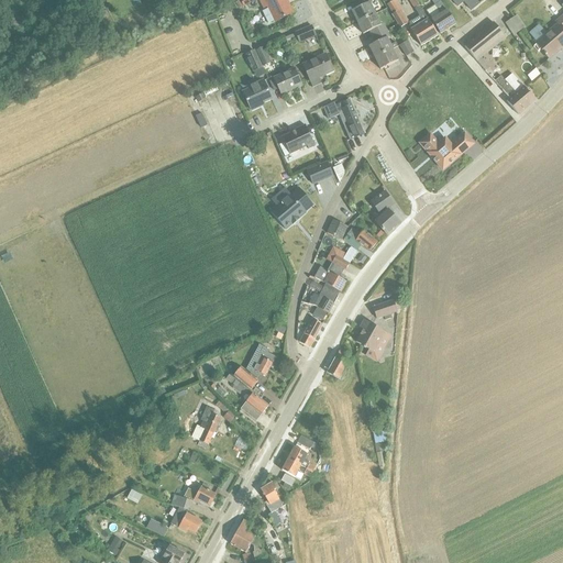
[(258,0),(264,9),(268,7),(268,8),(263,11),(268,23),(275,20),(275,22),(293,13),(286,1),(288,0),(258,0)]
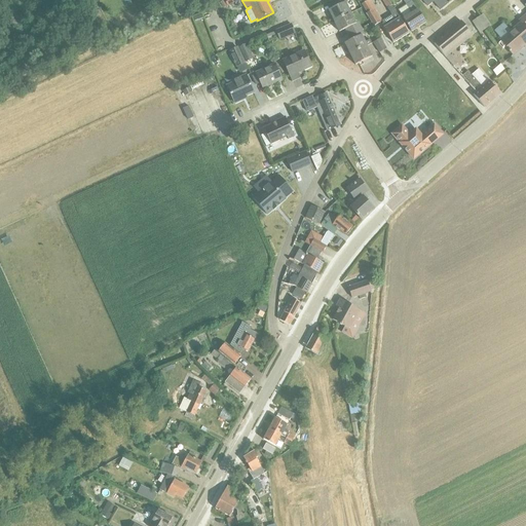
[(329,10),(334,22),(350,13),(345,3),(347,2),(346,0),(336,0),(333,2),(335,7),(329,10)]
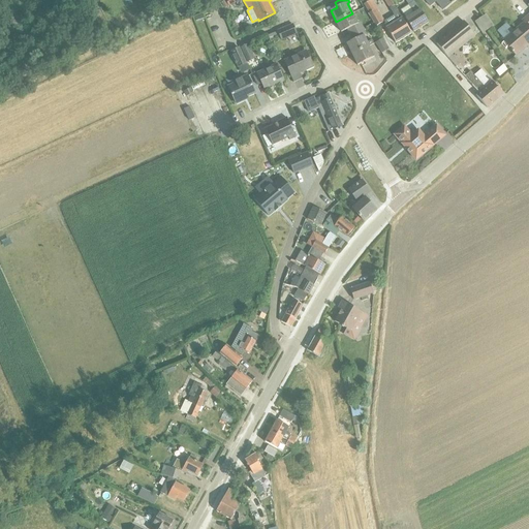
[(390,0),(383,0),(394,16),(384,22),(385,24),(384,25),(386,28),(386,29),(396,43),(411,33),(390,0)]
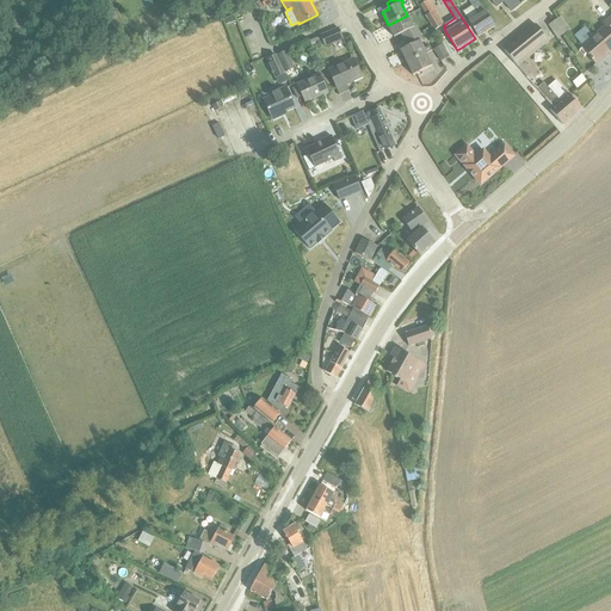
[(468,0),(473,6),(471,6),(463,12),(469,22),(469,23),(479,37),(494,26),(486,13),(476,0),(468,0)]
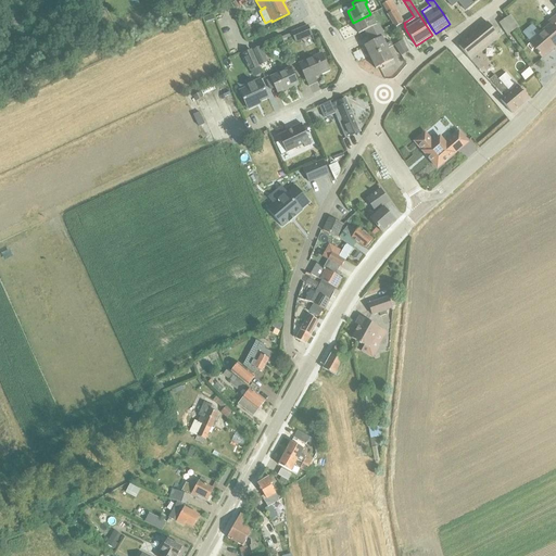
[(458,2),(465,11),(478,0),(445,0),(452,8),(458,2)]
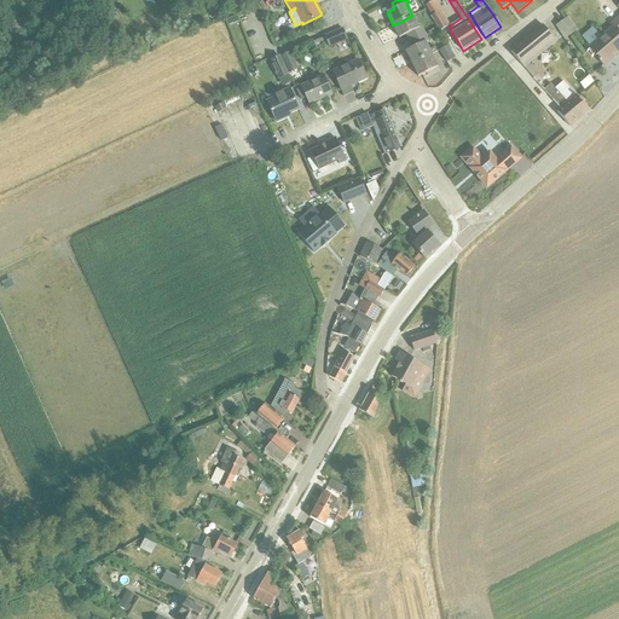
[(576,17),(588,9),(582,0),(570,9),(576,17)]
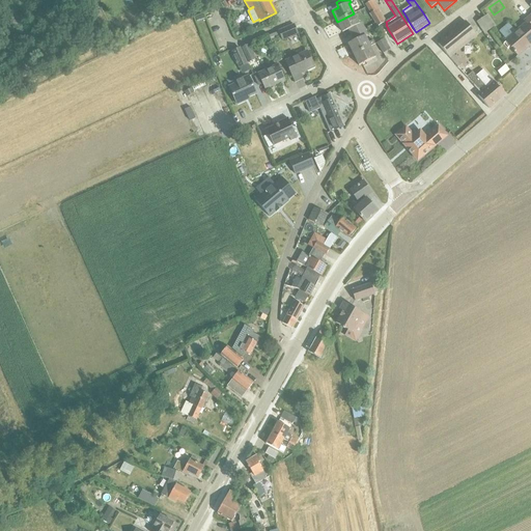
[(161,10),(162,11),(158,12),(160,18),(176,11),(173,5),(161,10)]
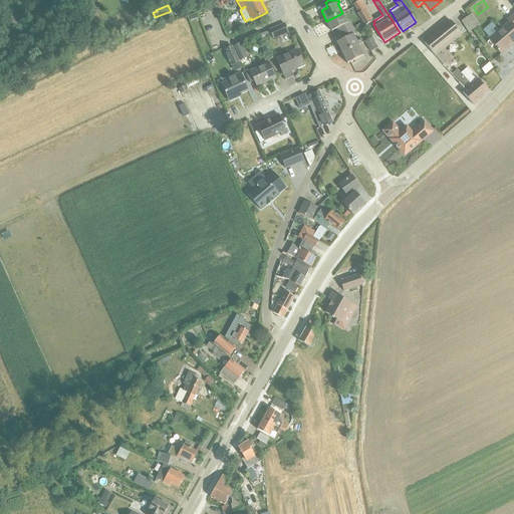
[(358,14),(365,26),(371,22),(364,10),(358,14)]
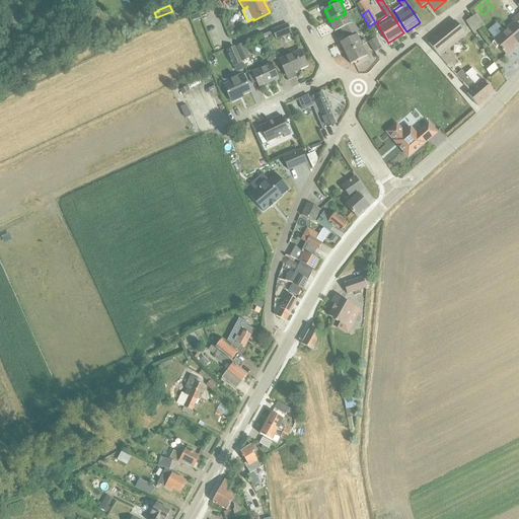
[(341,28),(344,34),(356,28),(353,22),(351,23),(346,13),(329,21),(335,32),(341,28)]
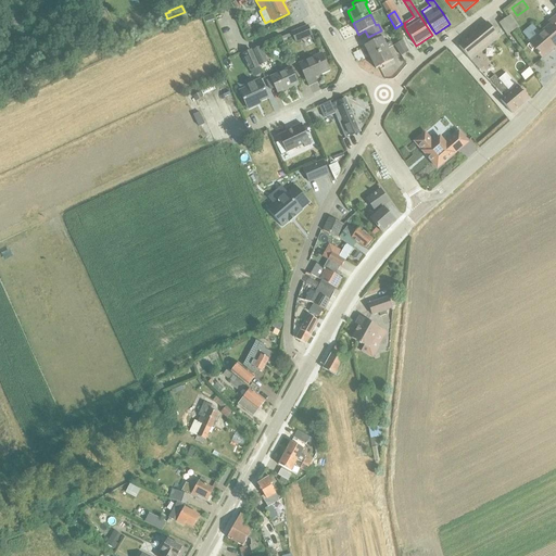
[(512,15),(500,23),(508,35),(519,27),(512,15)]
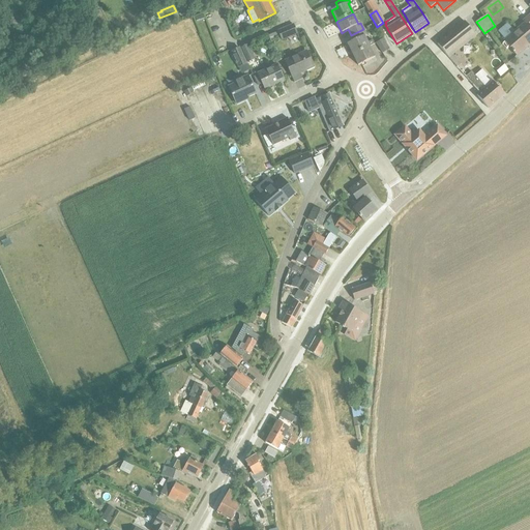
[(529,15),(523,22),(525,24),(506,40),(511,47),(510,48),(517,56),(529,45),(529,15)]
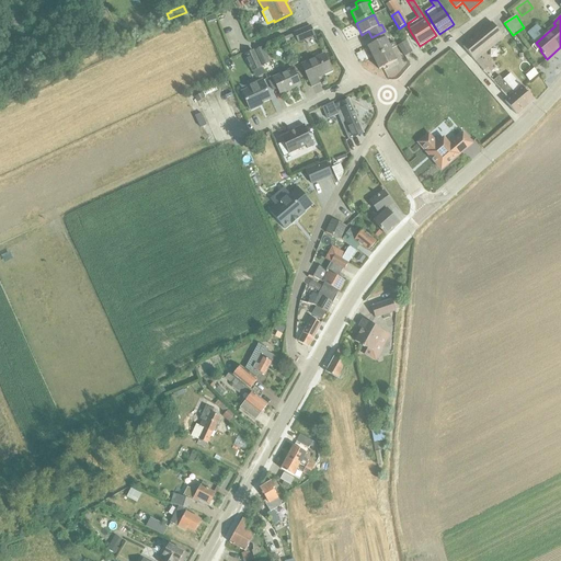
[(473,59),(484,72),(489,69),(477,56),(502,35),(492,23),(462,47),(473,59)]
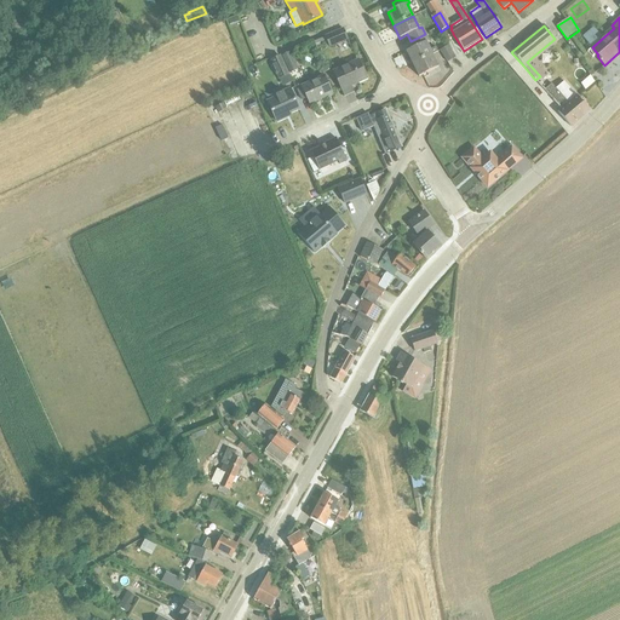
[(325,36),(329,47),(348,40),(343,29),(325,36)]
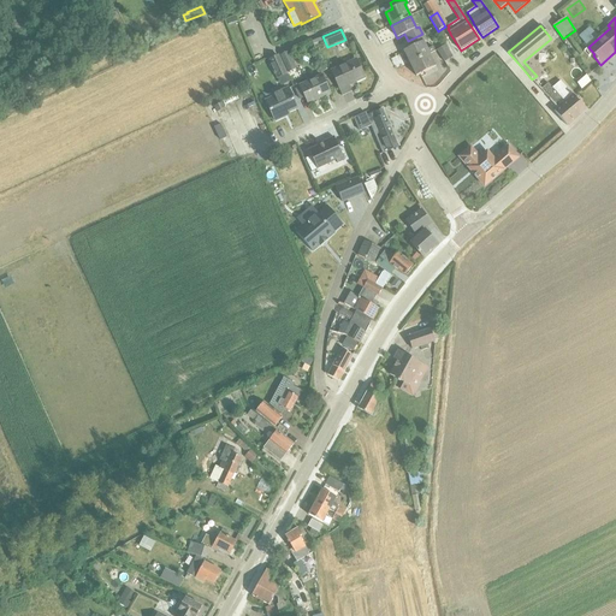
[(403,52),(410,64),(430,54),(434,52),(433,47),(427,49),(424,42),(426,41),(422,34),(408,41),(412,48),(403,52)]
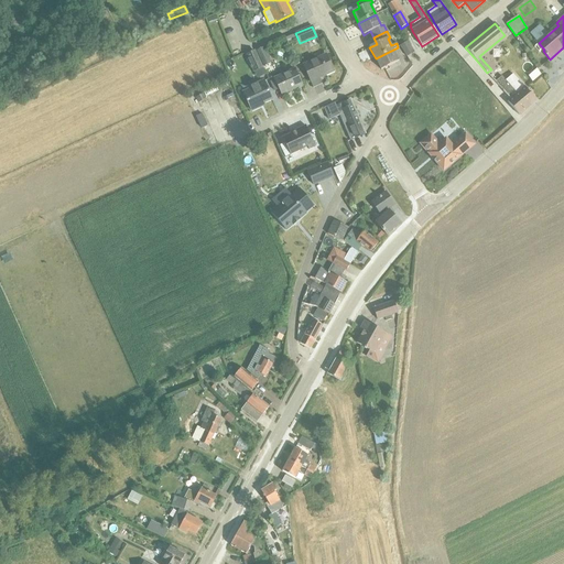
[(401,43),(403,45),(401,46),(408,57),(414,53),(407,40),(401,43)]
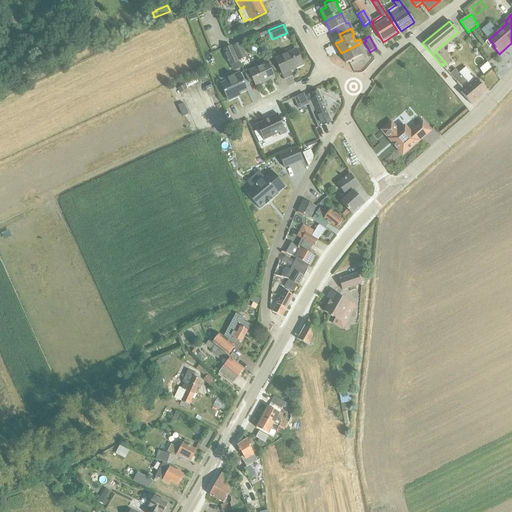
[(233,47),(240,60),(246,57),(240,44),(233,47)]
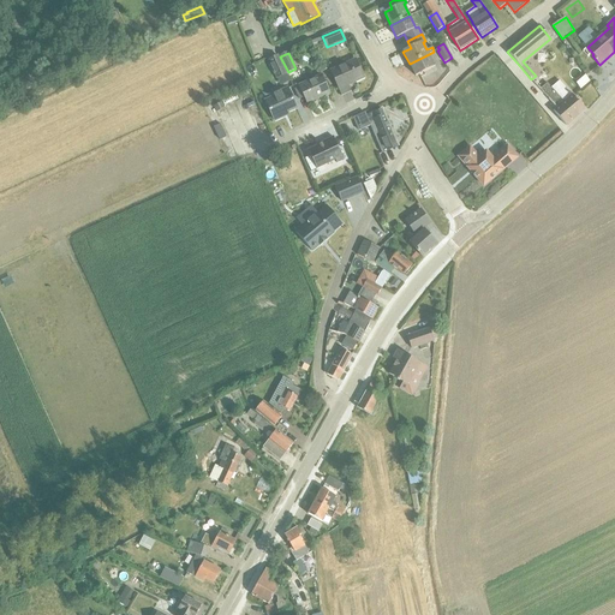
[(429,54),(410,64),(416,77),(435,67),(429,54)]
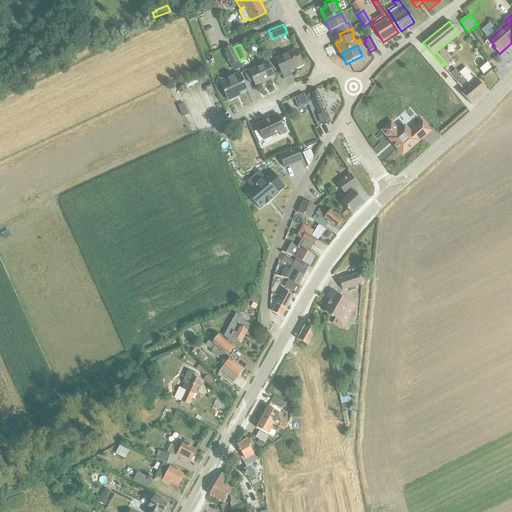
[(231,65),(234,63),(237,69),(241,67),(231,47),(224,50),(231,65)]
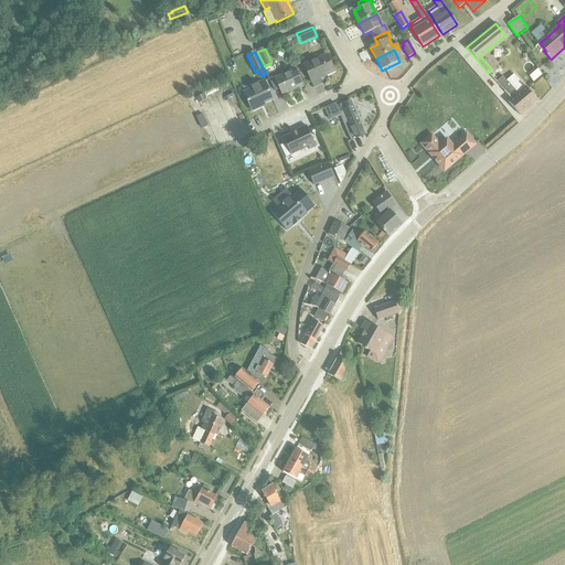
[(497,63),(499,55),(490,52),(488,60),(497,63)]
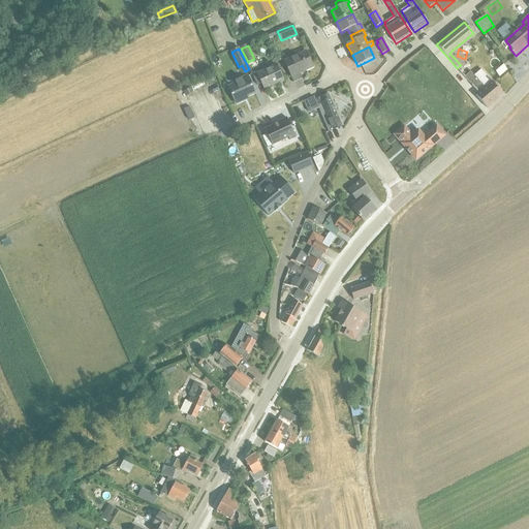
[(299,74),(313,68),(306,52),(285,61),(294,82),(301,79),(299,74)]
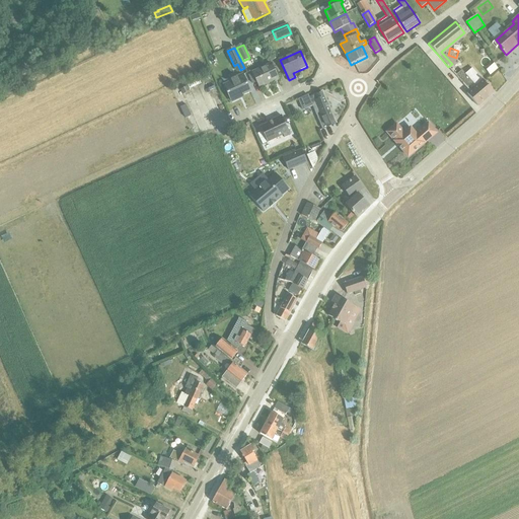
[(492,73),(501,67),(497,61),(488,67),(492,73)]
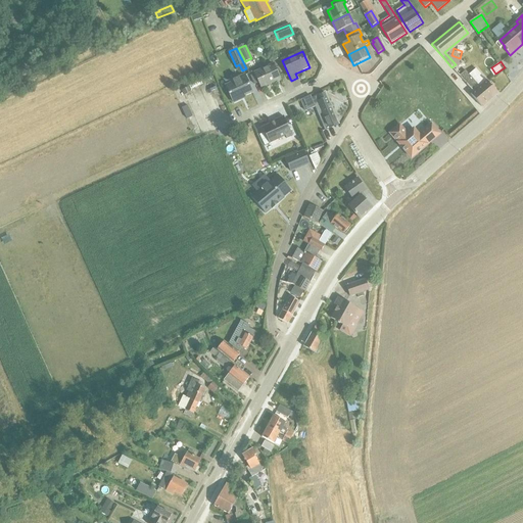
[(262,88),(263,87),(266,89),(269,87),(270,85),(275,82),(274,78),(278,76),(273,64),(254,73),(253,72),(250,69),(248,70),(254,85),(259,83),(262,88)]
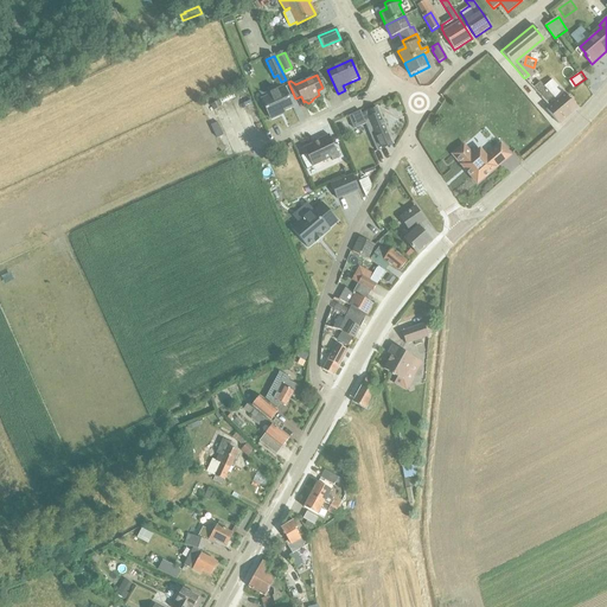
[(534,89),(542,98),(549,106),(545,109),(558,126),(577,109),(564,95),(553,81),(544,87),(541,83),(534,89)]
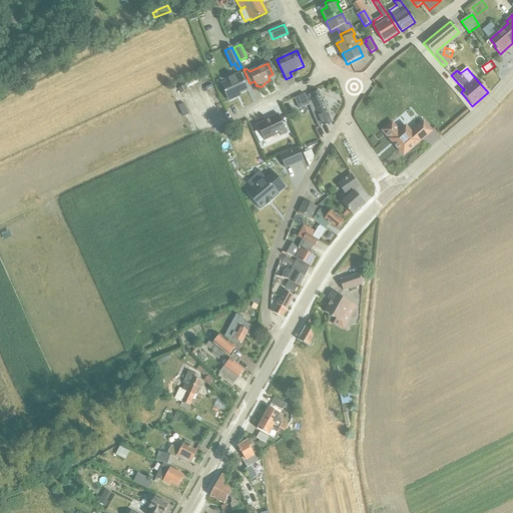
[(236,95),(247,90),(239,74),(227,79),(228,81),(221,84),(228,101),(237,97),(236,95)]
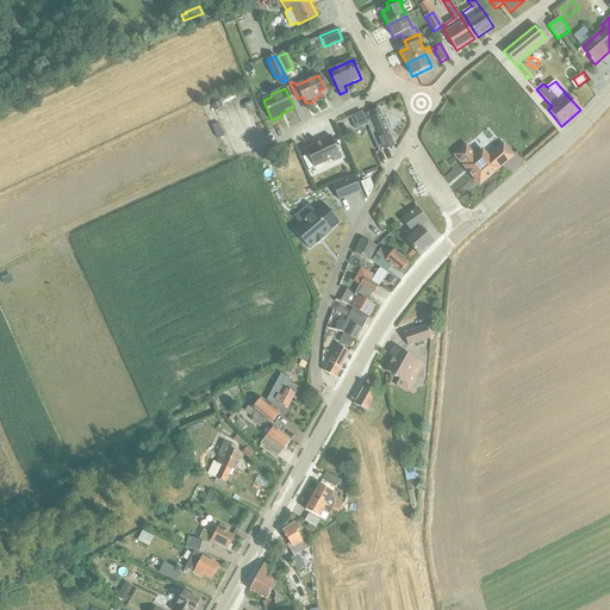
[(362,112),(352,117),(356,130),(368,125),(379,153),(394,145),(390,134),(388,134),(379,110),(363,116),(362,112)]
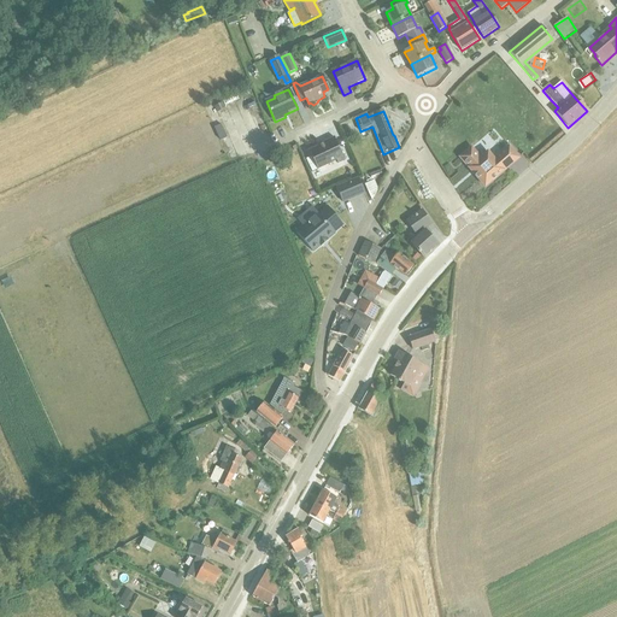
[(309,152),(317,170),(336,162),(338,164),(345,160),(334,139),(324,142),(325,144),(309,152)]
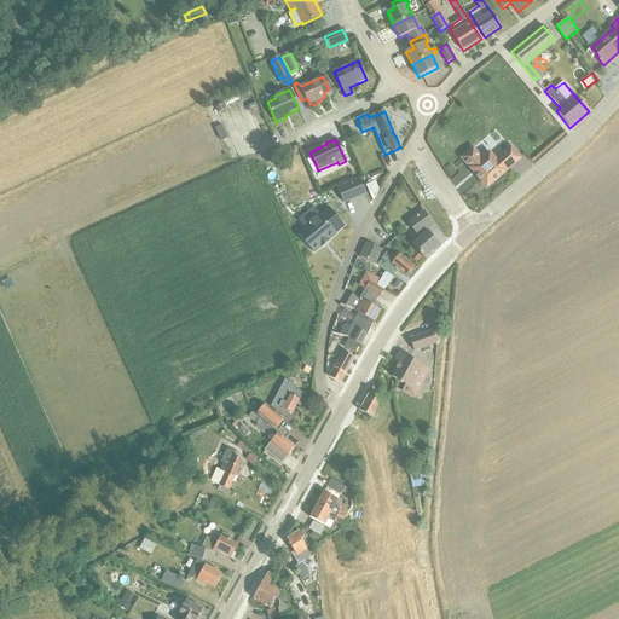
[(487,187),(520,158),(510,148),(496,161),(490,152),(482,160),(473,149),(462,158),(487,187)]
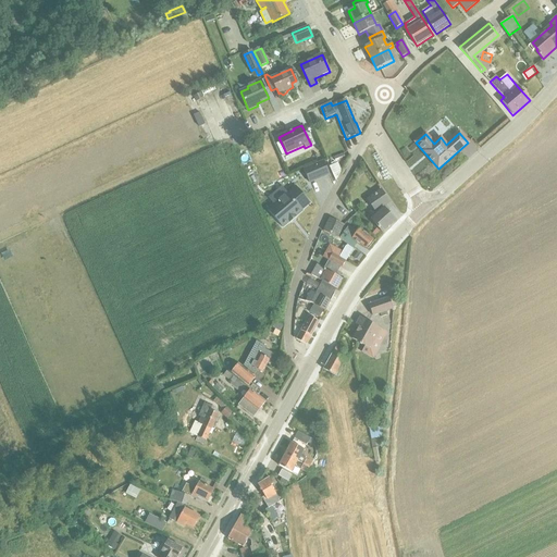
[(330,174),(324,161),(304,170),(309,183),(330,174)]
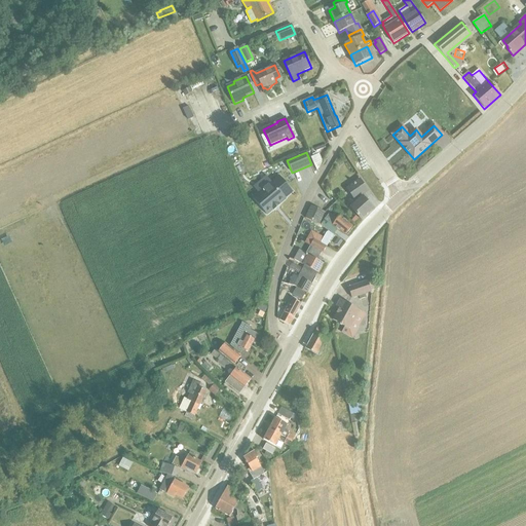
[(321,152),(312,155),(317,166),(327,163),(321,152)]
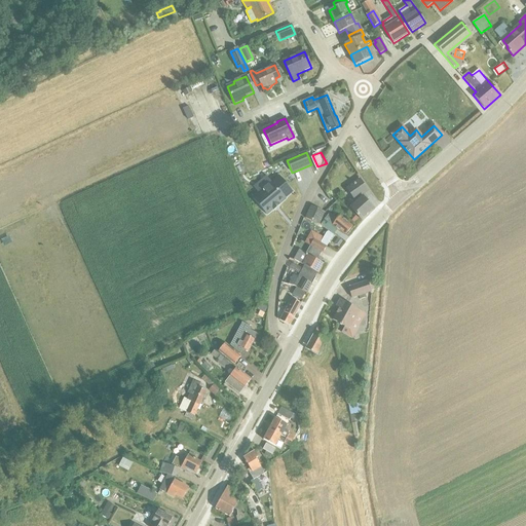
[(272,183),(271,183),(253,198),(266,215),(273,210),(274,211),(279,205),(278,204),(286,199),(285,198),(293,191),(279,177),(272,183)]
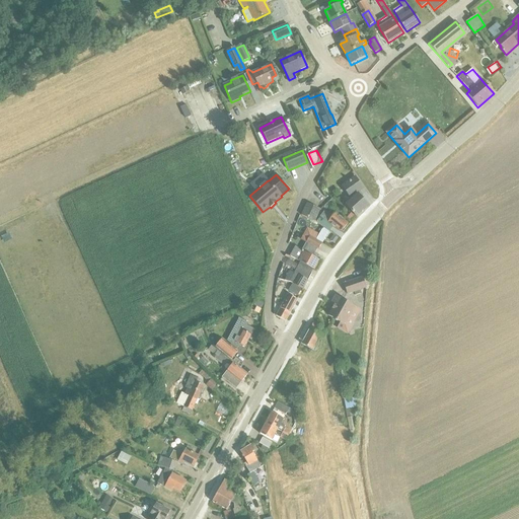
[(342,187),(348,195),(352,200),(346,206),(356,217),(368,206),(358,195),(358,194),(357,193),(363,189),(355,177),(342,187)]
